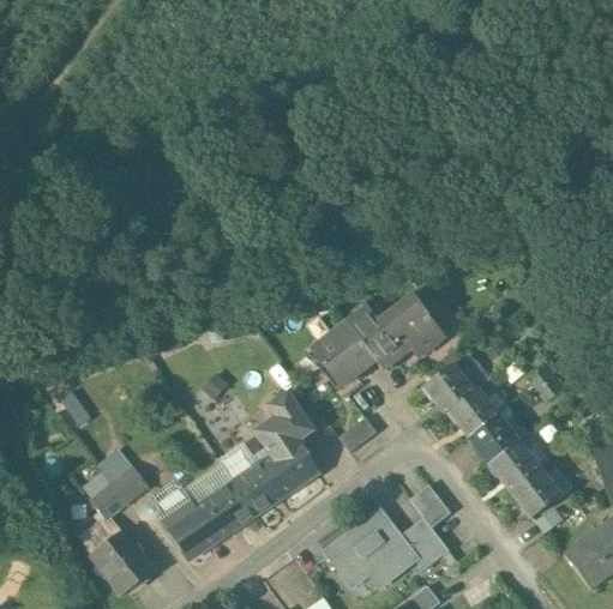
[(388,314),(412,344),(420,354),(444,335),(413,294),(388,314)]
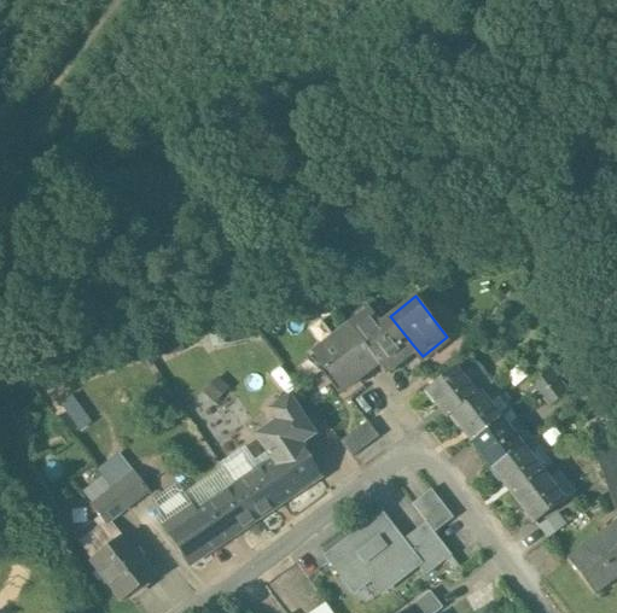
[(414,346),(390,316),(380,323),(368,308),(350,322),(378,360),(385,368),(414,346)]
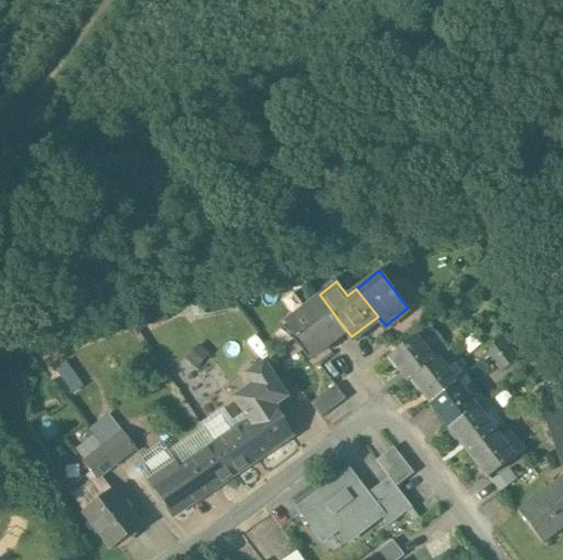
[(345,329),(320,294),(289,318),(315,352),(345,329)]
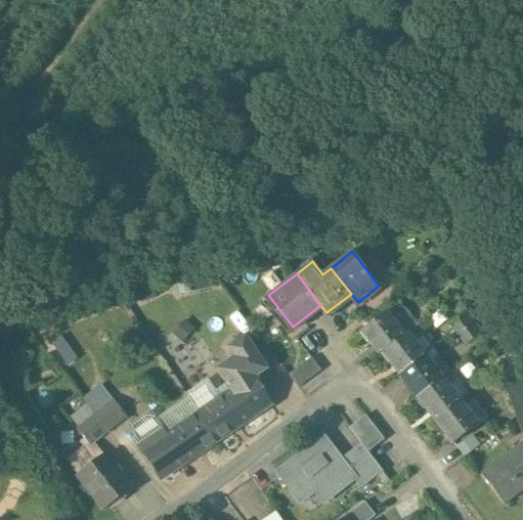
[(396,302),(386,309),(391,316),(401,309),(399,306),(396,302)]
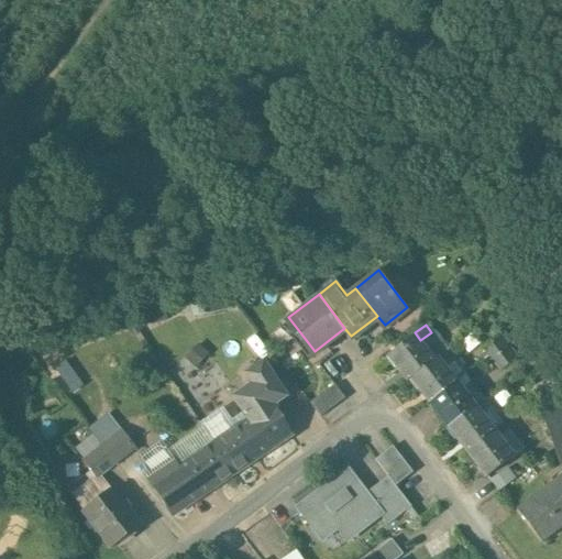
[(415,332),(389,351),(409,377),(412,374),(433,358),(433,357),(420,340),(415,332)]
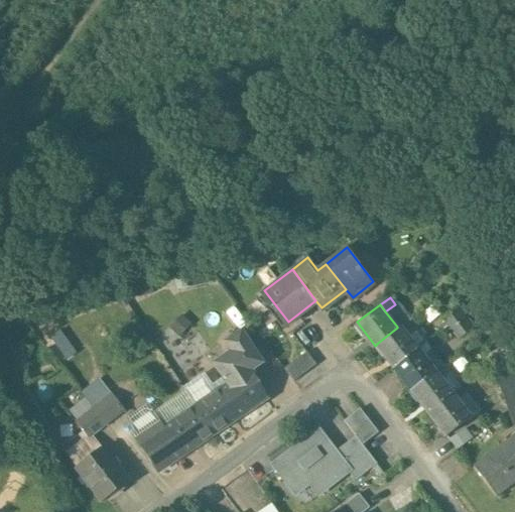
[(466,316),(458,306),(444,316),(453,326),(466,316)]
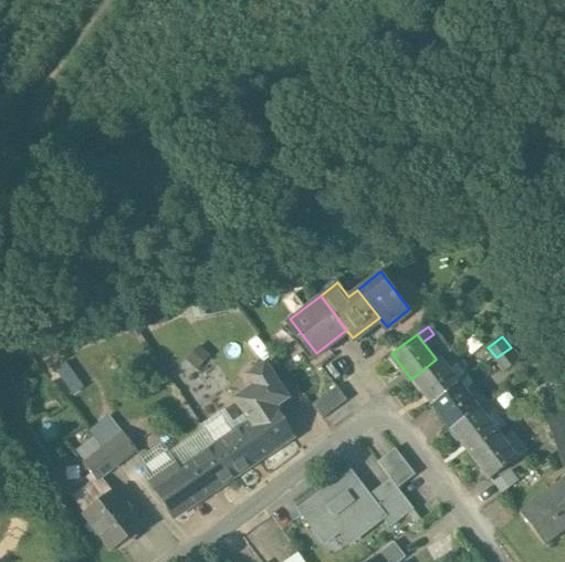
[(511,347),(497,357),(504,368),(519,357),(511,347)]
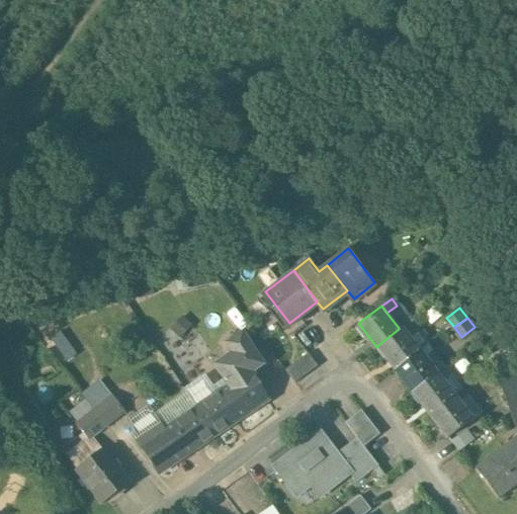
[(412,319),(402,326),(408,333),(417,326),(412,319)]
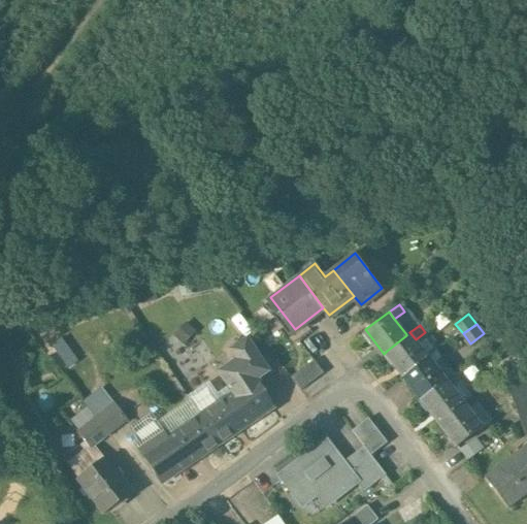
[(406,335),(387,351),(404,373),(428,356),(416,339),(409,332),(406,334),(406,335)]
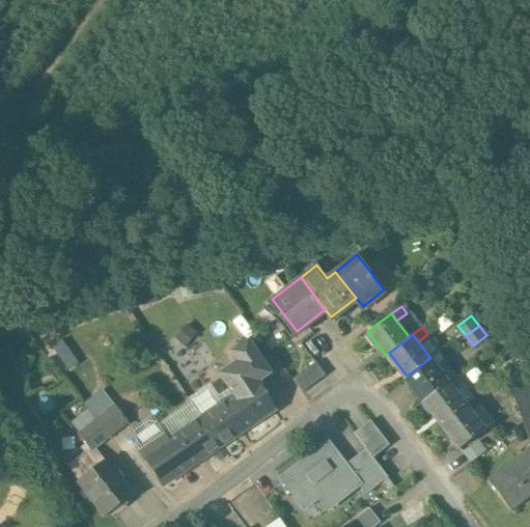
[(269,369),(255,350),(243,358),(257,379),(257,378),(269,369)]
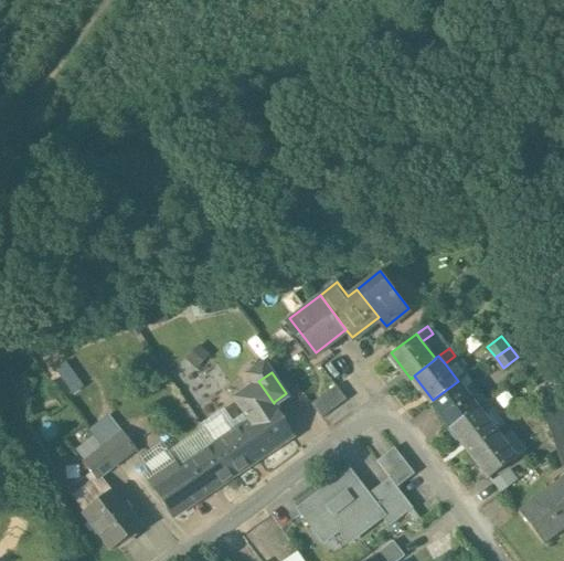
[(468,372),(458,380),(458,381),(464,388),(475,380),(468,372)]
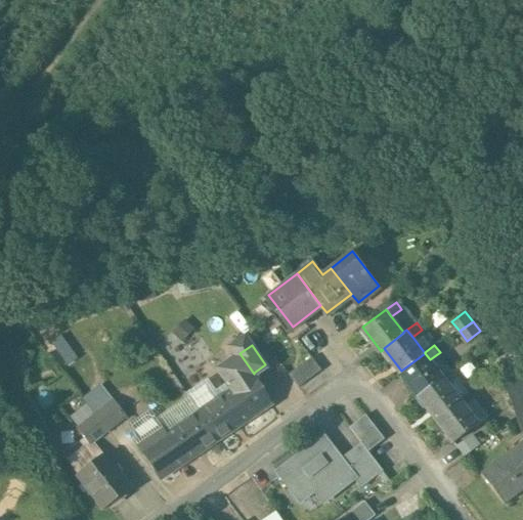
[(244,379),(233,386),(200,408),(219,437),(253,415),(272,401),(254,374),(240,353),(230,359),(244,379)]
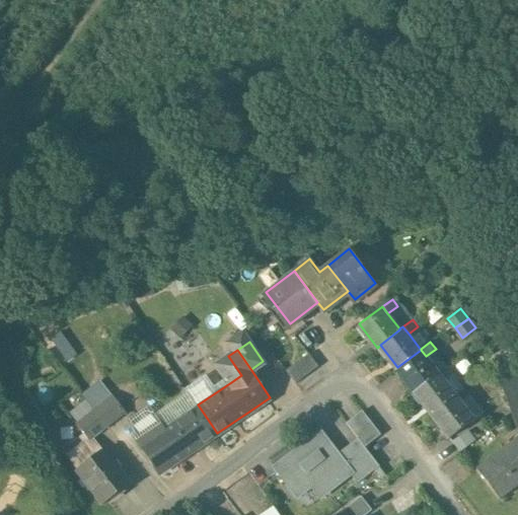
[(421,350),(397,367),(415,389),(438,372),(426,356),(421,350)]
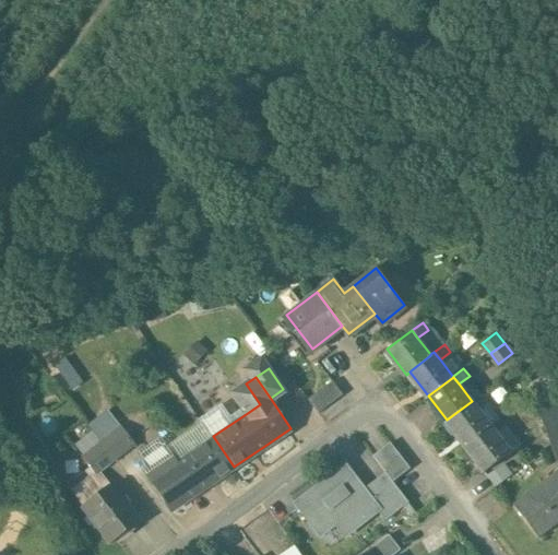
[(333,378),(308,397),(319,411),(344,392),(333,378)]
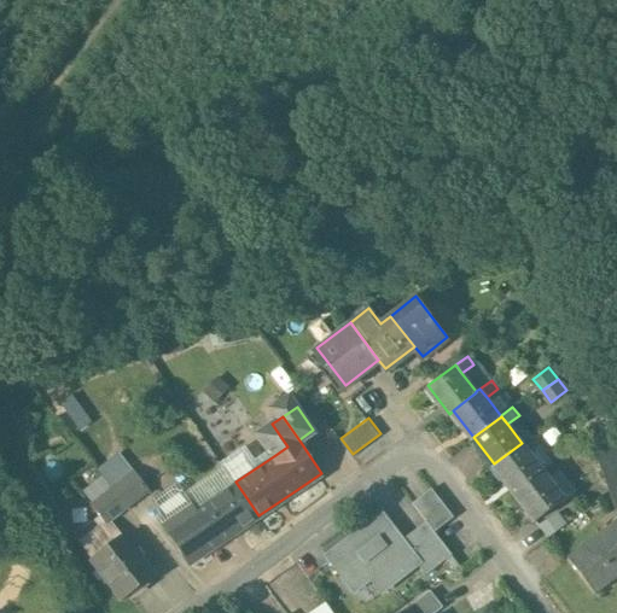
[(616,424),(593,433),(598,445),(616,438),(616,424)]
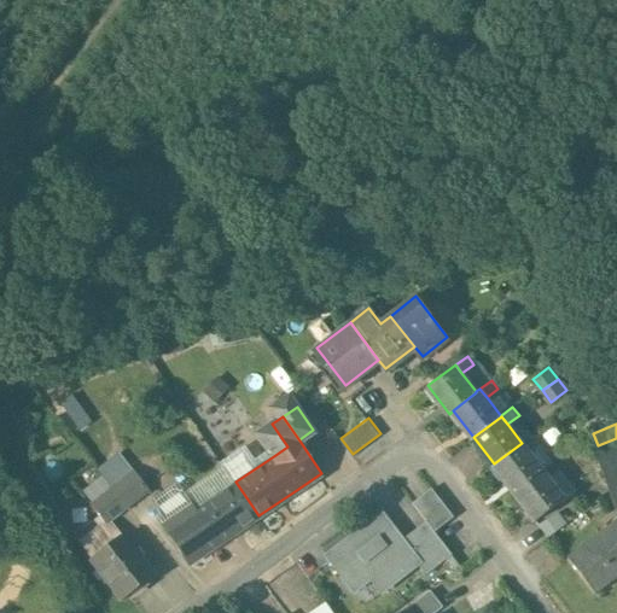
[(533,433),(522,442),(522,443),(528,450),(540,442),(533,433)]
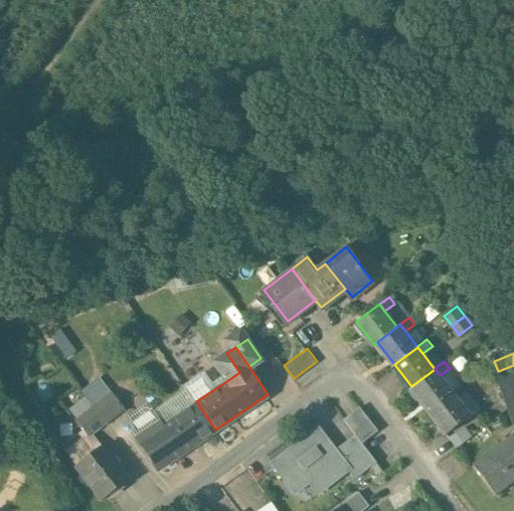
[(513,365),(498,371),(497,372),(500,382),(513,376),(513,365)]
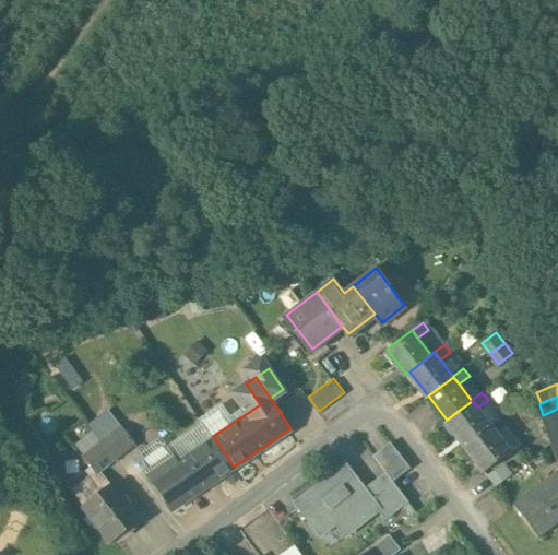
[(472,401),(447,420),(465,444),(490,425),(477,408),(472,401)]
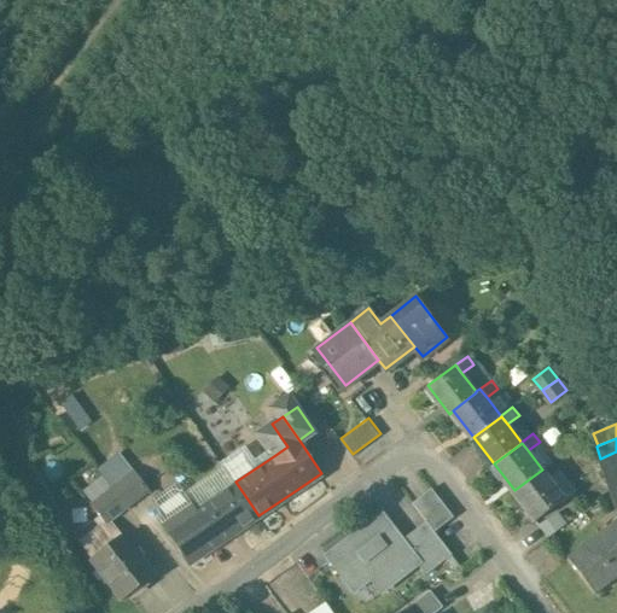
[(117,451),(98,466),(112,483),(131,468),(117,451)]
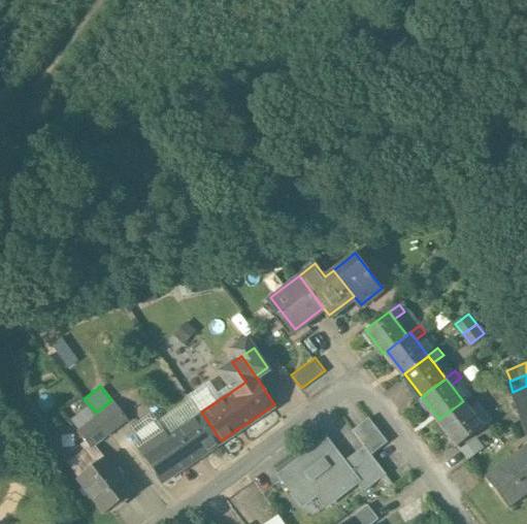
[(526,386),(513,392),(517,402),(526,398),(526,386)]
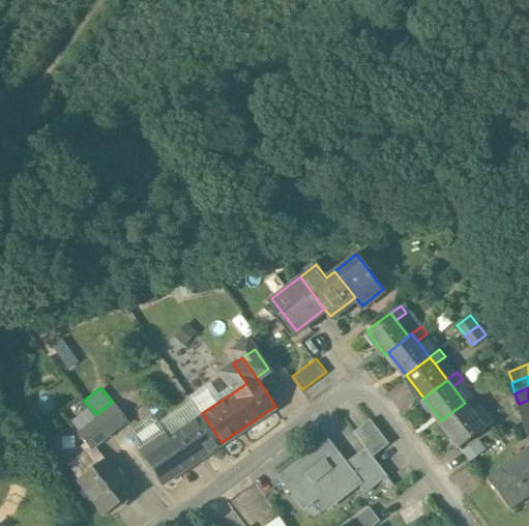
[(474,395),(465,403),(470,410),(480,402),(474,395)]
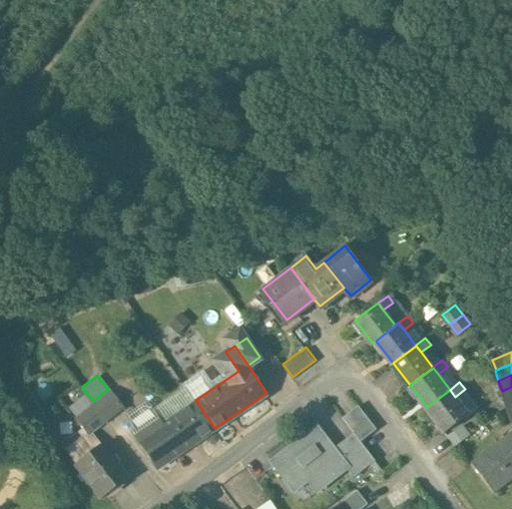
[(511,387),(502,391),(505,400),(511,397),(511,387)]
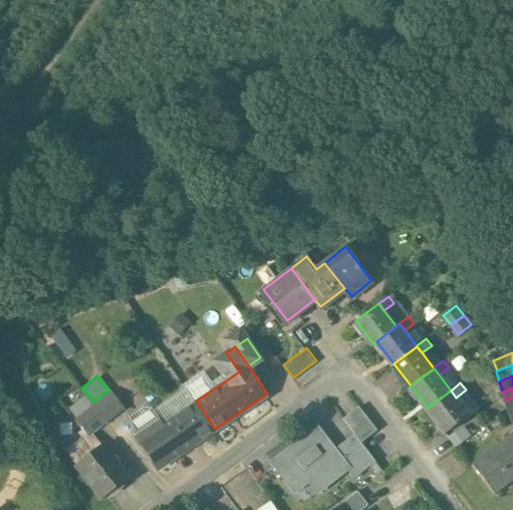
[(124,407),(109,389),(93,402),(91,403),(105,422),(124,407)]
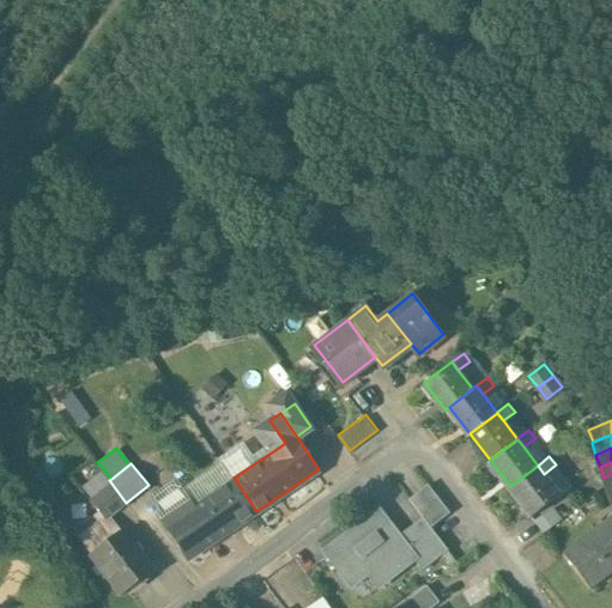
[(538,466),(510,486),(532,514),(559,493),(544,474),(538,466)]
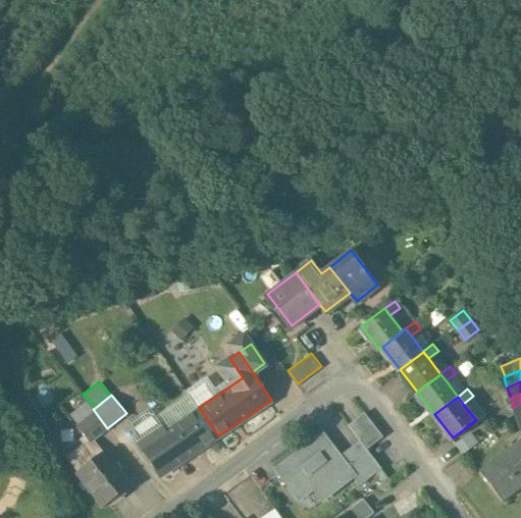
[(166,429),(164,430),(184,459),(218,435),(199,407),(166,429)]
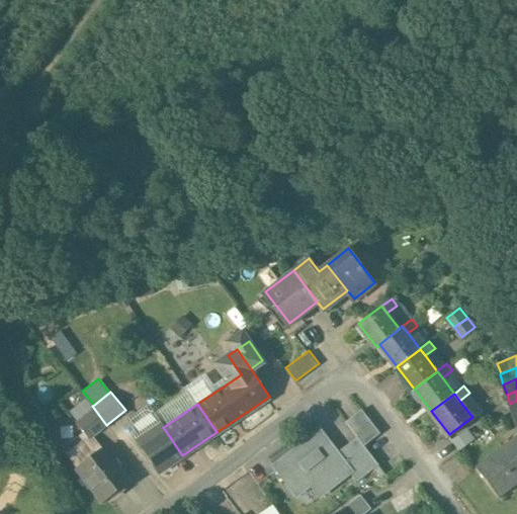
[(92,406),(75,419),(90,438),(106,425),(92,406)]
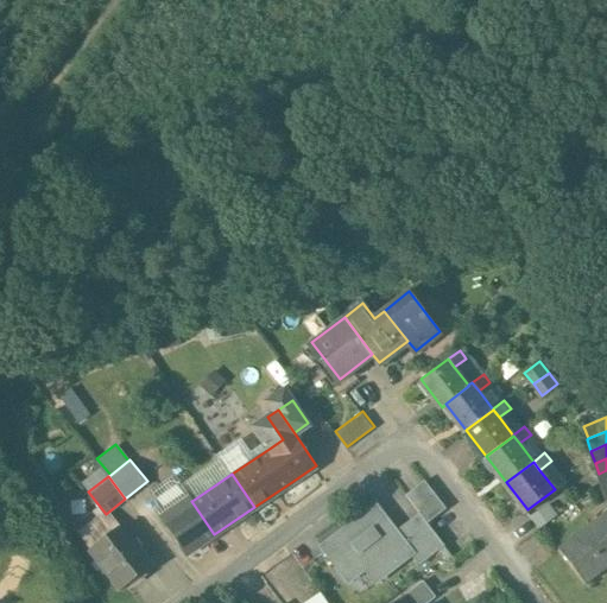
[(187,489),(158,509),(188,553),(214,534),(191,501),(194,500),(187,489)]
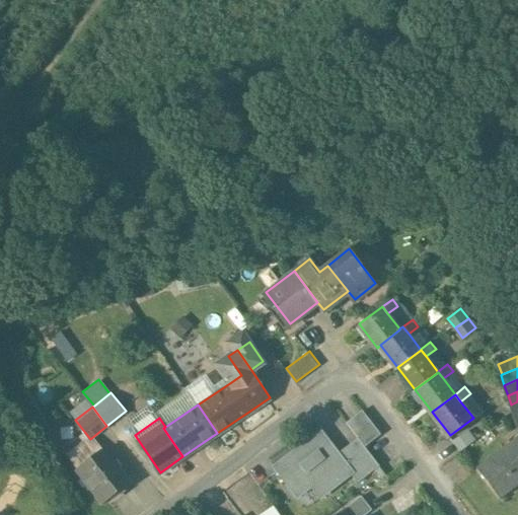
[(353,469),(321,430),(277,464),(299,493),(313,482),(322,494),(353,469)]
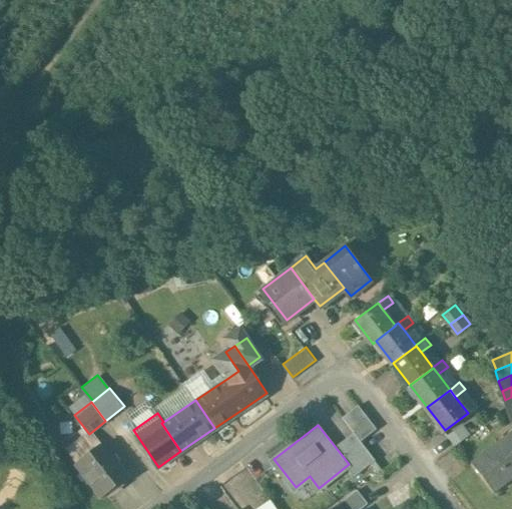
[(511,430),(472,461),(494,491),(511,477),(511,430)]
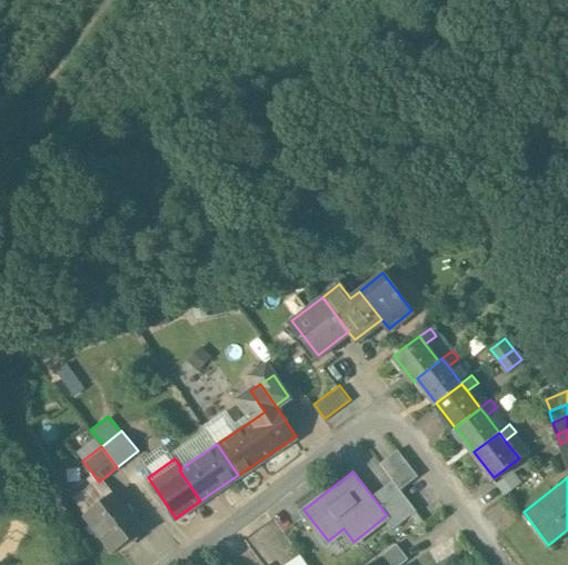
[(140,525),(112,489),(83,513),(110,548),(140,525)]
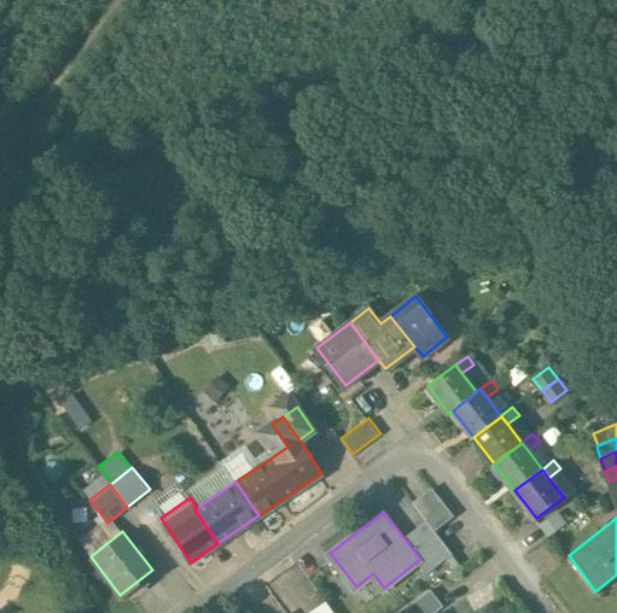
[(431,587),(409,603),(417,612),(430,612),(444,603),(431,587)]
